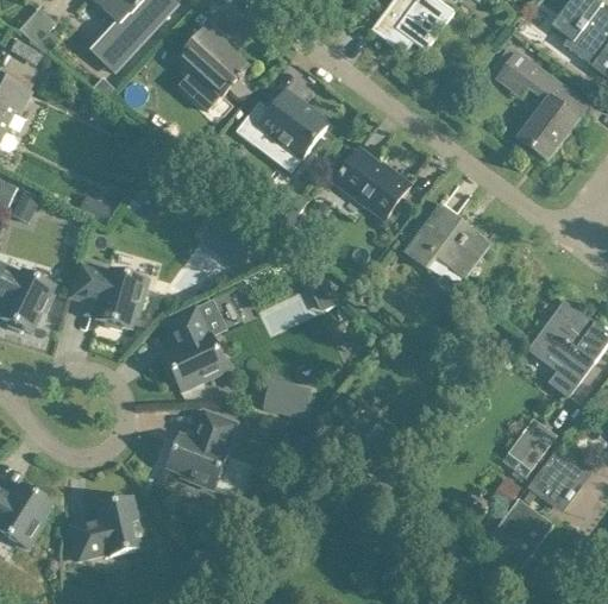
[(118,20),(92,49),(118,73),(176,4),(171,0),(94,0),(118,20)]
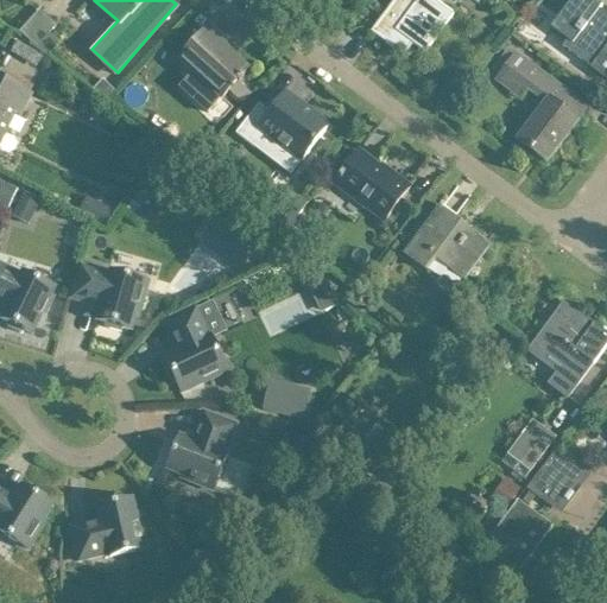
[(393,0),(372,29),(403,51),(411,39),(424,49),(453,11),(437,0),(393,0)]
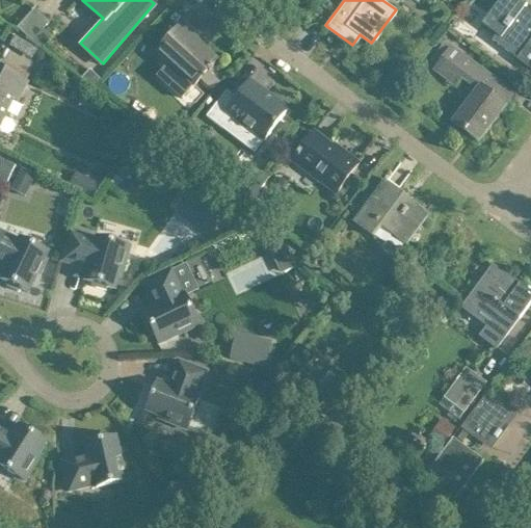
[(496,0),(481,21),(496,32),(490,38),(530,68),(530,66),(530,11),(523,5),(525,2),(522,0),(496,0)]
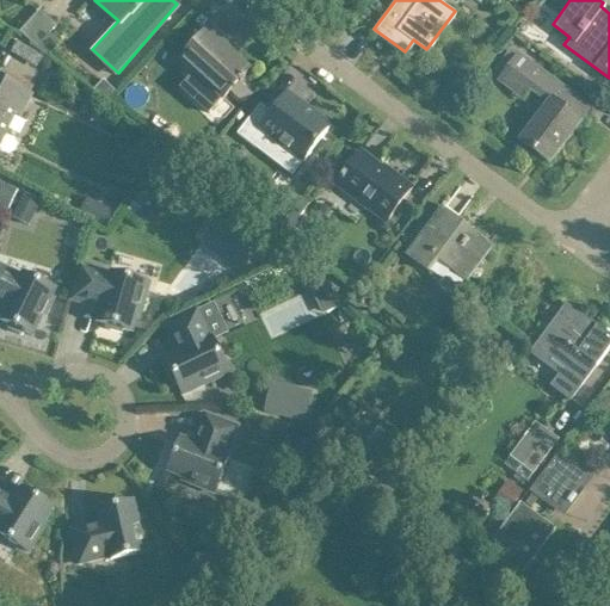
[(57,37),(48,30),(55,22),(39,7),(19,29),(47,54),(57,42),(57,37)]
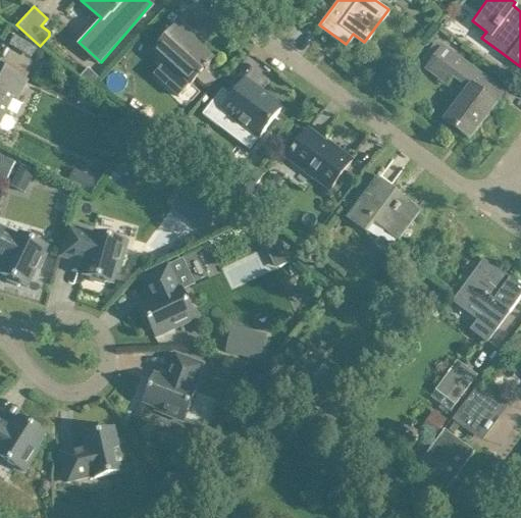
[(178,20),(153,48),(189,82),(202,66),(204,67),(207,64),(206,63),(211,57),(188,35),(191,32),(178,20)]
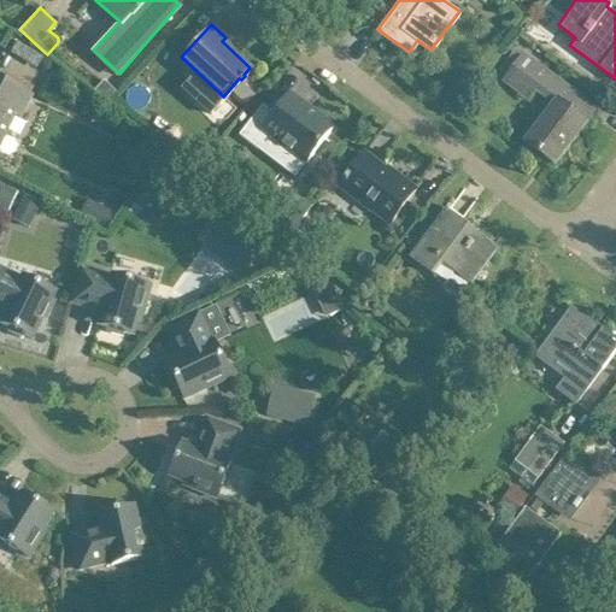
[(33,77),(45,70),(29,41),(16,47),(33,77)]
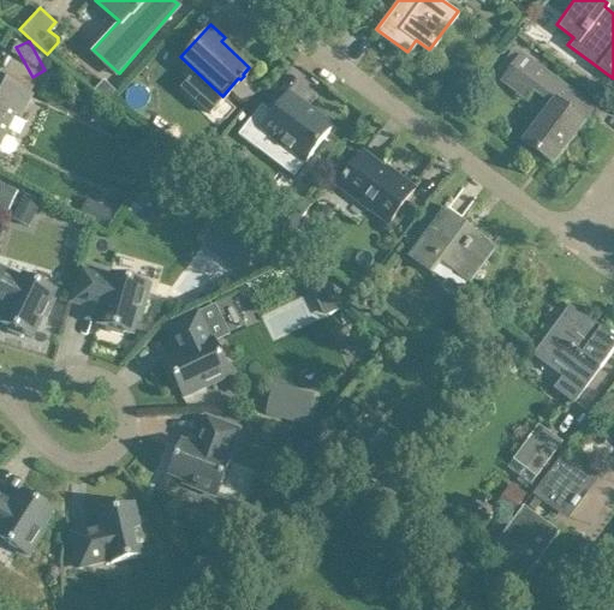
[(519,52),(501,76),(513,84),(522,73),(553,97),(523,139),(552,160),(583,118),(582,118),(590,105),(519,52)]
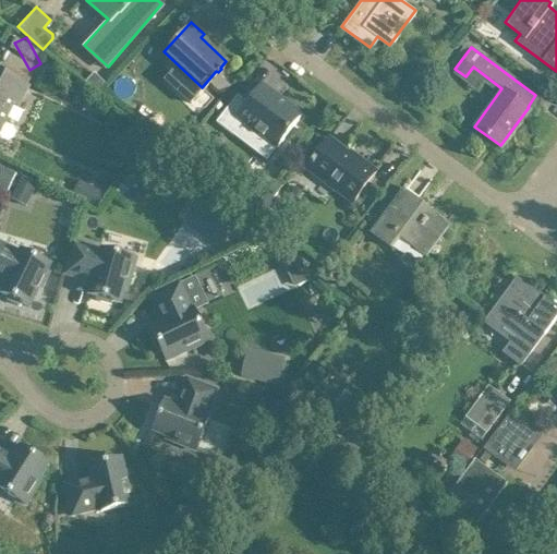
[(0,139),(5,142),(15,122),(3,117),(13,97),(19,100),(26,83),(0,70),(0,139)]
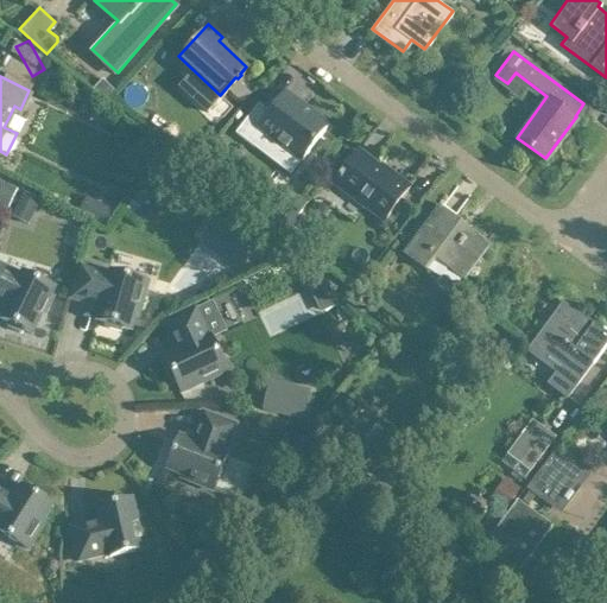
[(269,108),(258,100),(234,129),(290,172),(328,122),(284,89),(269,108)]
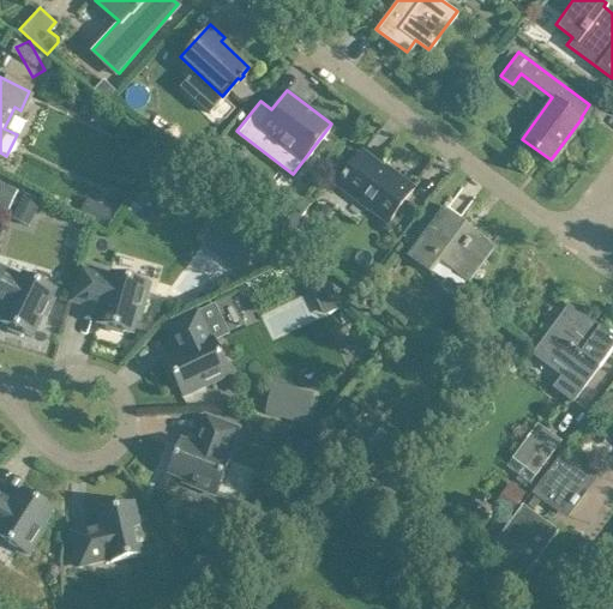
[(360,149),(336,182),(386,219),(413,185),(395,172),(394,174),(360,149)]
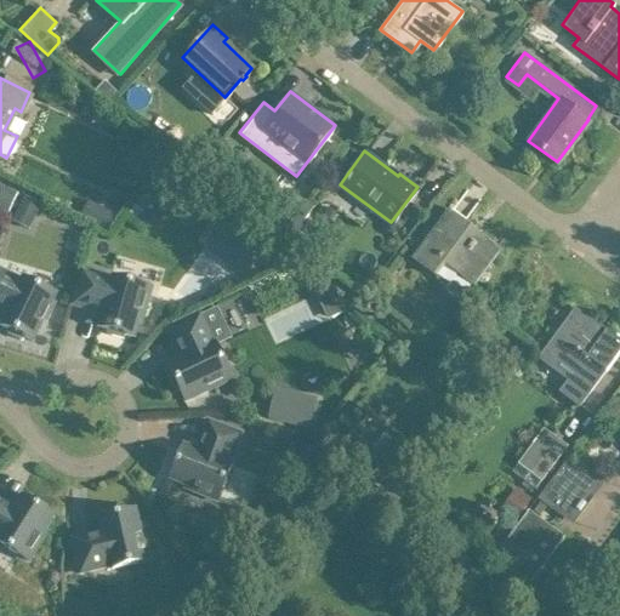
[(16,190),(0,182),(0,206),(7,210),(16,190)]
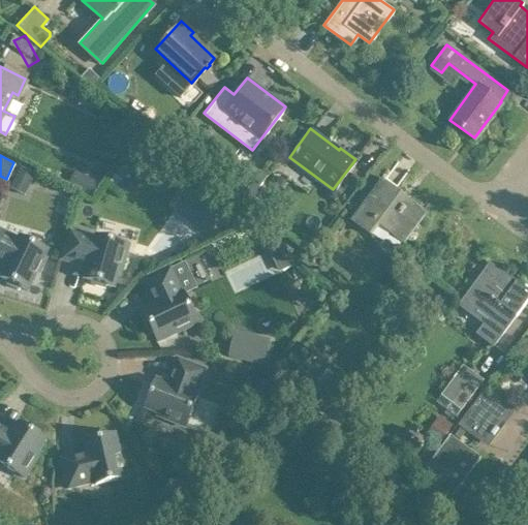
[(9,185),(24,192),(34,171),(20,163),(9,185)]
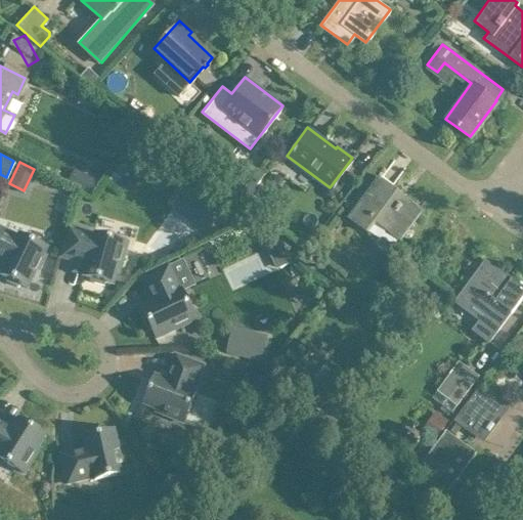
[(258,167),(249,179),(256,184),(264,172),(258,167)]
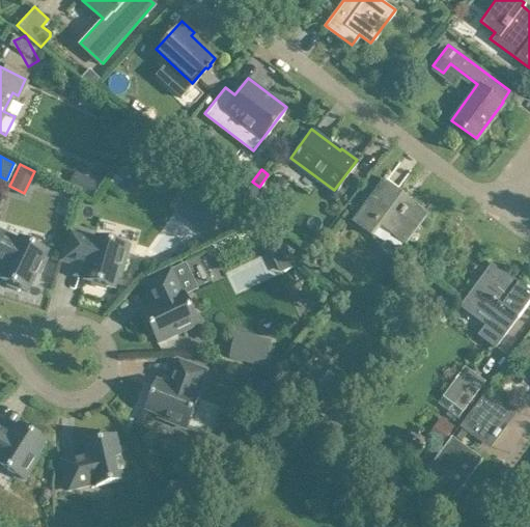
[(383,179),(353,219),(371,233),(380,223),(403,242),(426,212),(383,179)]
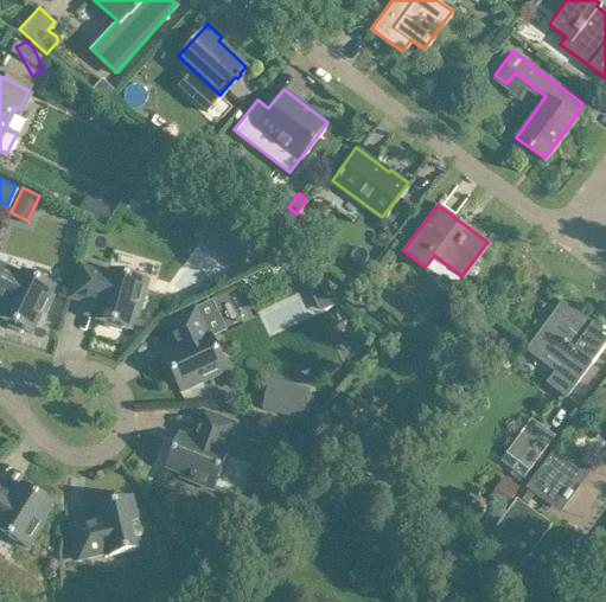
[(243,234),(228,255),(241,264),(256,244),(243,234)]
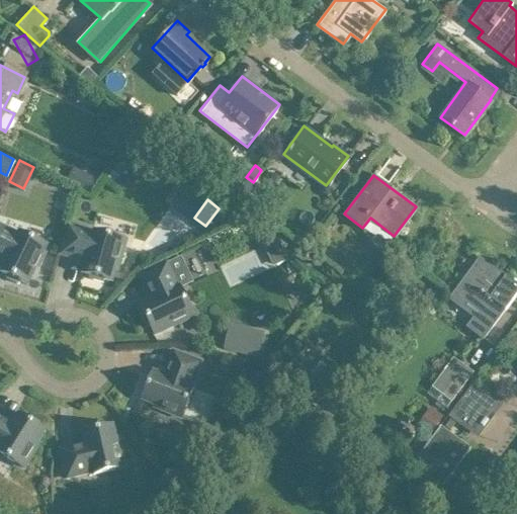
[(42,248),(46,242),(18,229),(17,231),(0,223),(0,256),(4,258),(0,265),(0,268),(6,272),(5,274),(17,280),(19,277),(26,281),(36,261),(39,263),(46,250),(42,248)]
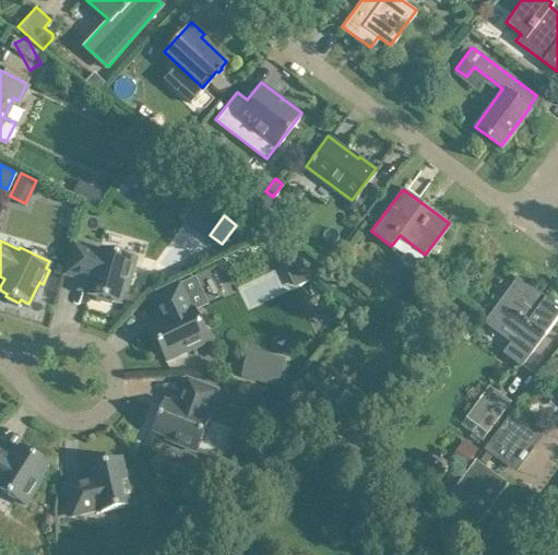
[(120,300),(125,285),(127,286),(128,281),(132,266),(134,256),(101,246),(101,248),(73,240),(64,272),(92,280),(88,292),(97,294),(96,297),(110,302),(111,298),(120,300)]
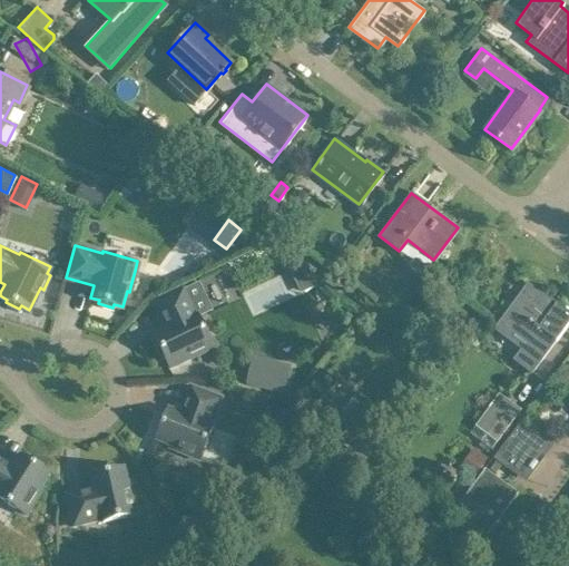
[(530,370),(568,318),(568,311),(556,301),(552,304),(522,282),(521,283),(526,286),(500,321),(526,341),(513,358),(530,370)]
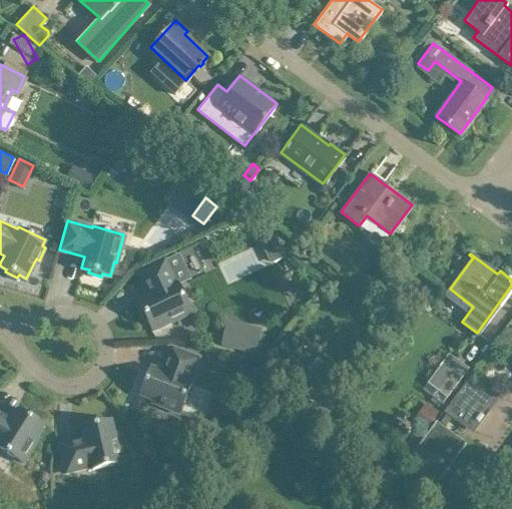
[(147,319),(152,329),(190,310),(186,302),(187,302),(177,281),(175,282),(164,258),(137,271),(148,294),(138,299),(142,307),(139,308),(144,320),(147,319)]
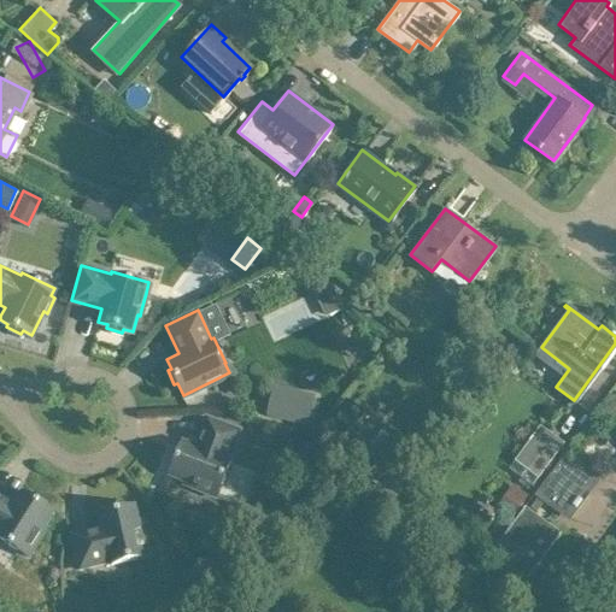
[(271,382),(265,413),(308,423),(314,392),(271,382)]
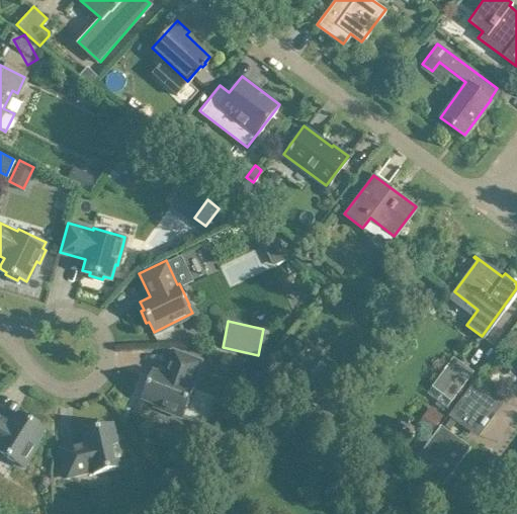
[(142,397),(155,403),(154,404),(158,406),(158,407),(172,412),(172,411),(181,415),(184,406),(193,384),(191,383),(200,359),(173,348),(163,372),(152,368),(149,376),(146,375),(142,388),(145,389),(142,397)]
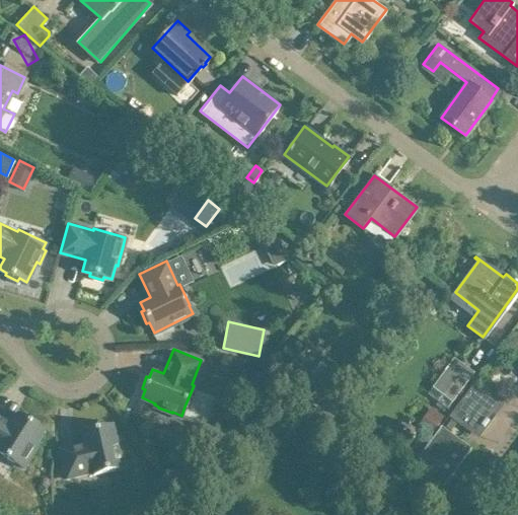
[(453,355),(431,385),(451,399),(472,370),(453,355)]
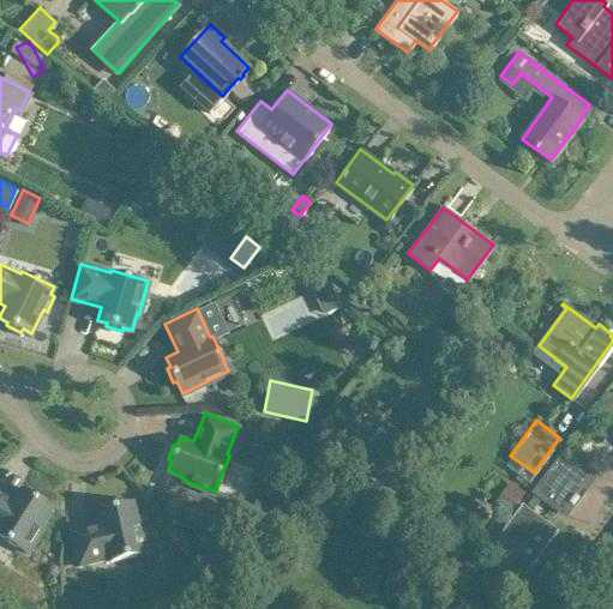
[(305,435),(287,428),(281,442),(294,448),(301,451),(307,436),(305,435)]
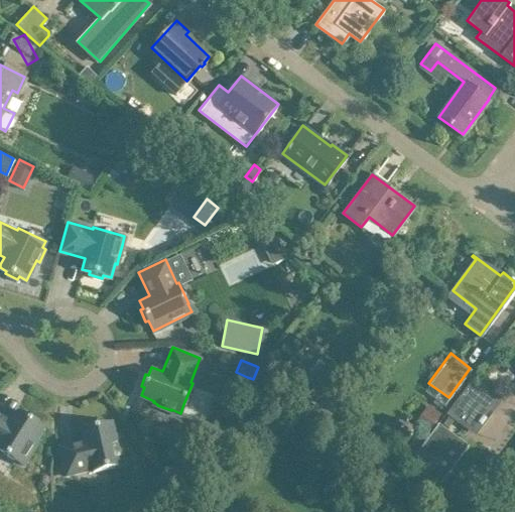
[(472,376),(445,412),(475,433),(501,398),(472,376)]
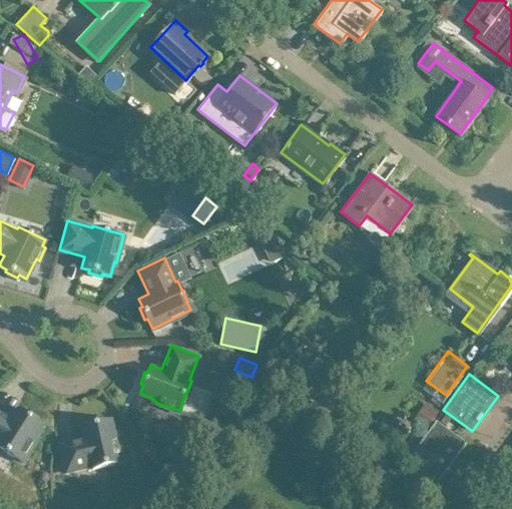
[(38,436),(36,435),(43,423),(36,418),(38,416),(26,409),(25,411),(18,407),(12,417),(0,409),(0,446),(15,455),(15,454),(23,459),(28,452),(36,440),(35,440),(38,436)]
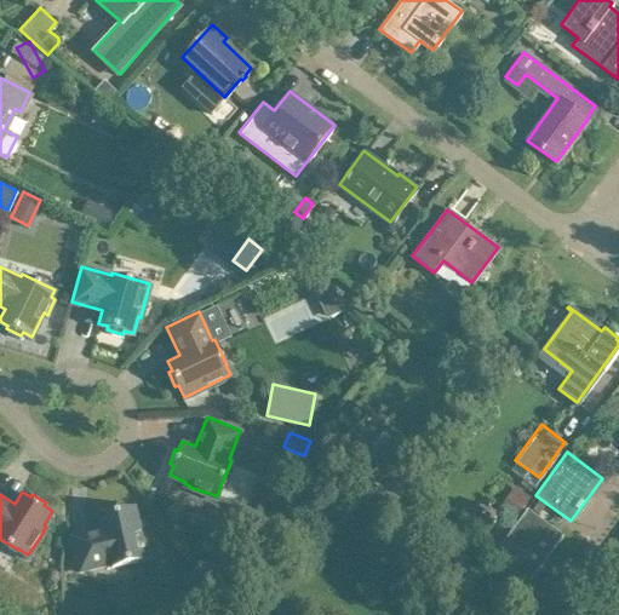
[(141,522),(138,522),(133,505),(124,507),(122,504),(107,507),(108,511),(98,513),(102,527),(70,534),(79,569),(109,562),(110,564),(137,557),(148,553),(145,544),(142,527),(141,527),(141,522)]
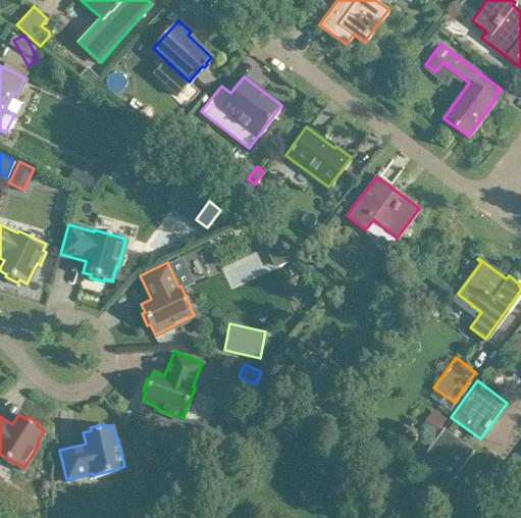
[(463,442),(444,426),(415,465),(434,480),(463,442)]
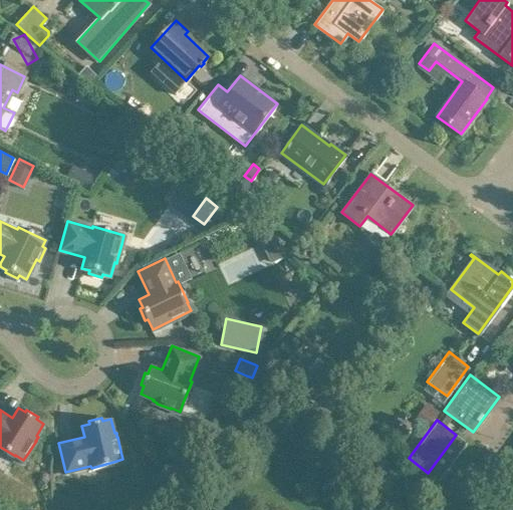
[(499,485),(494,492),(505,502),(511,495),(499,485)]
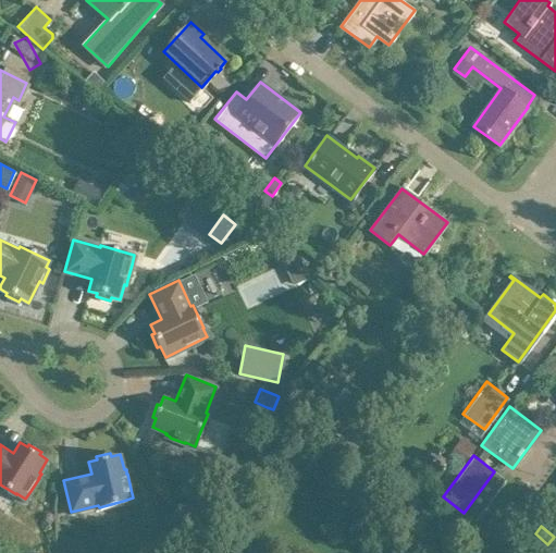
[(532,539),(527,545),(535,552),(541,552),(545,550),(532,539)]
